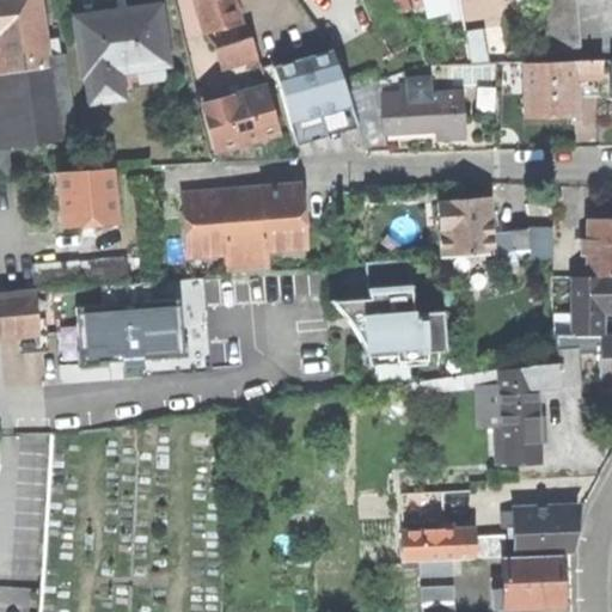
[(0,0),(0,66),(1,75),(48,68),(46,56),(37,0),(0,0)]
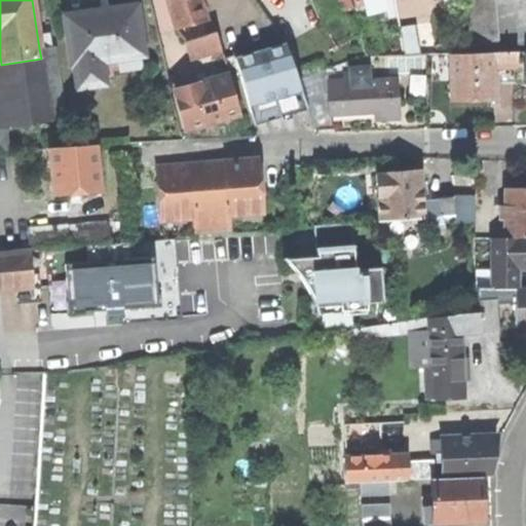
[(166,0),(175,28),(205,20),(199,0),(166,0)]
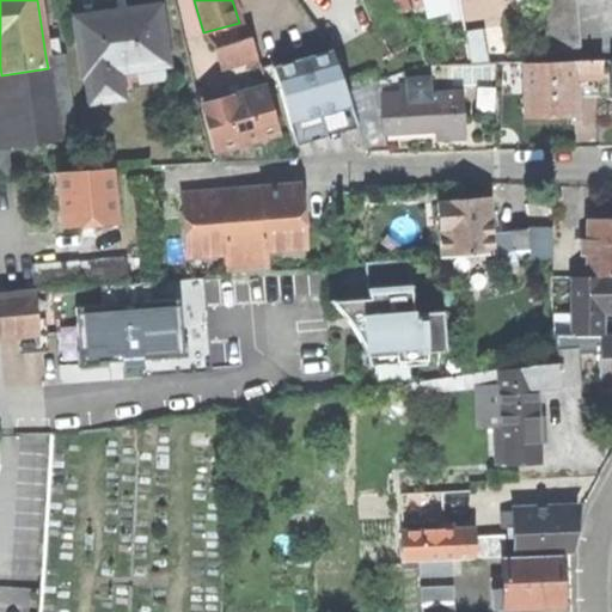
[(310,18),(318,30),(346,12),(336,0),(304,0),(300,2),(310,18)]
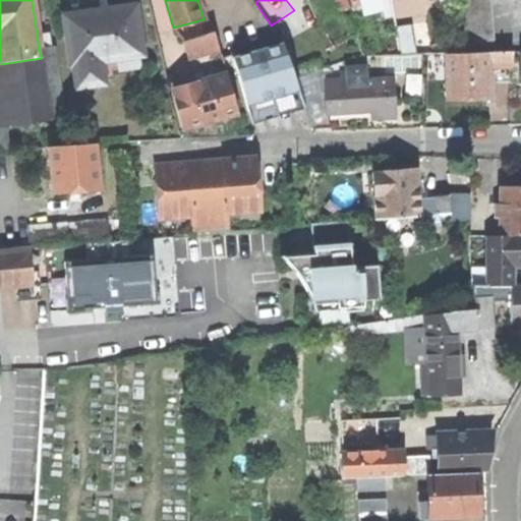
[(456,0),(460,51),(486,49),(482,0),(456,0)]
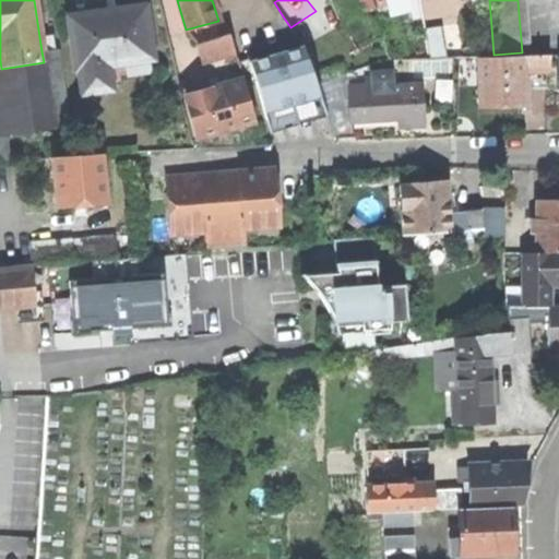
[(70,18),(76,68),(80,67),(106,63),(151,57),(143,7),(105,12),(70,18)]
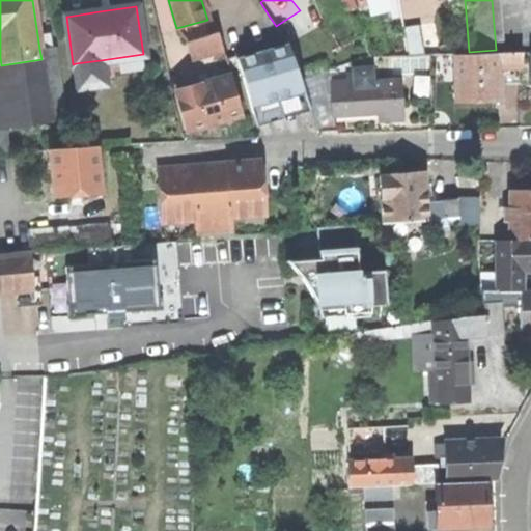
[(281,34),(276,26),(269,16),(256,25),(269,44),(270,43),(276,38),(281,34)]
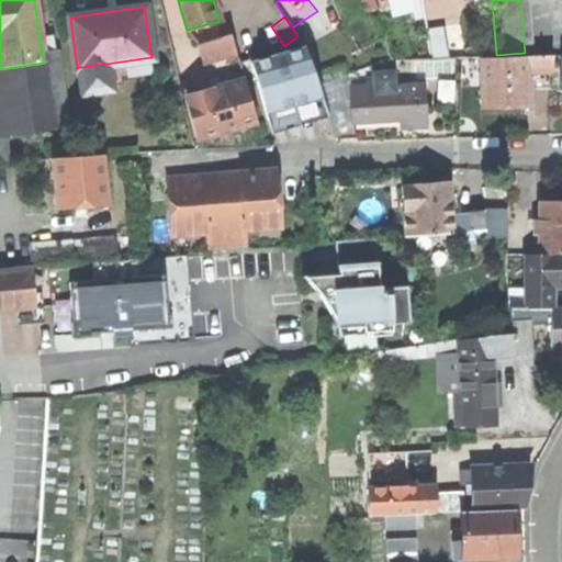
[(243,31),(232,34),(237,52),(240,62),(250,58),(243,31)]
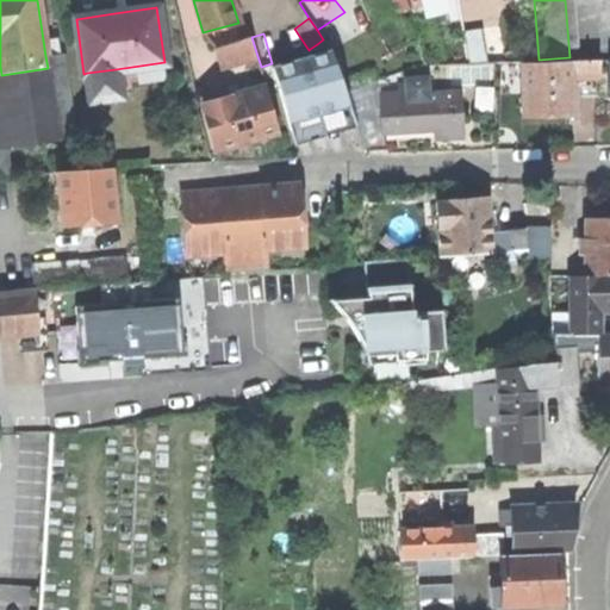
[(251,37),(238,41),(243,60),(257,56),(251,37)]
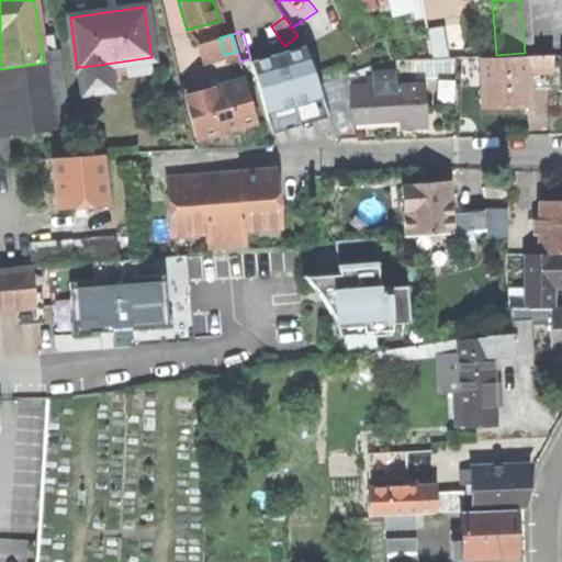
[(199,44),(204,62),(224,55),(220,37),(199,44)]
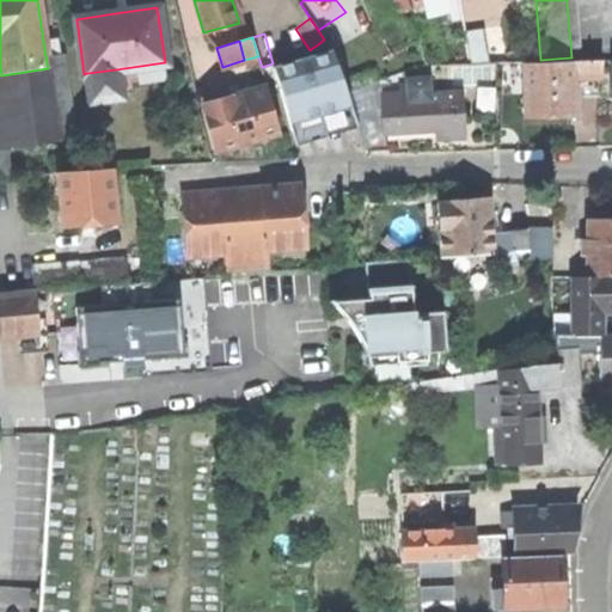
[(322,50),(318,44),(311,49),(314,55),(322,50)]
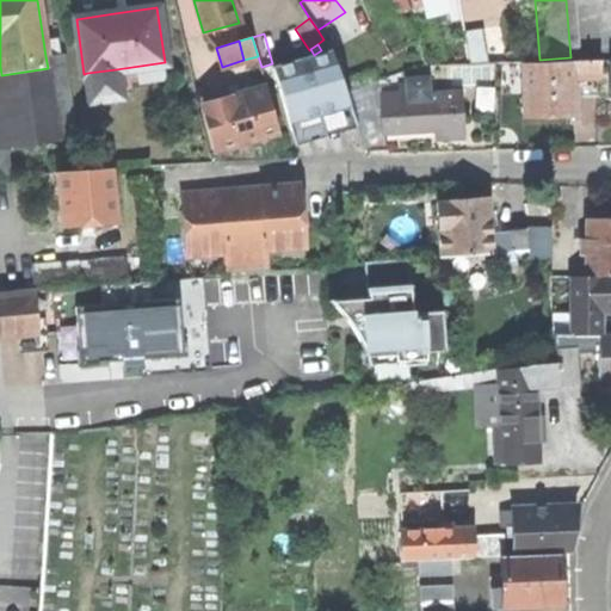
[(61,54),(45,56),(48,68),(49,78),(63,75),(61,54)]
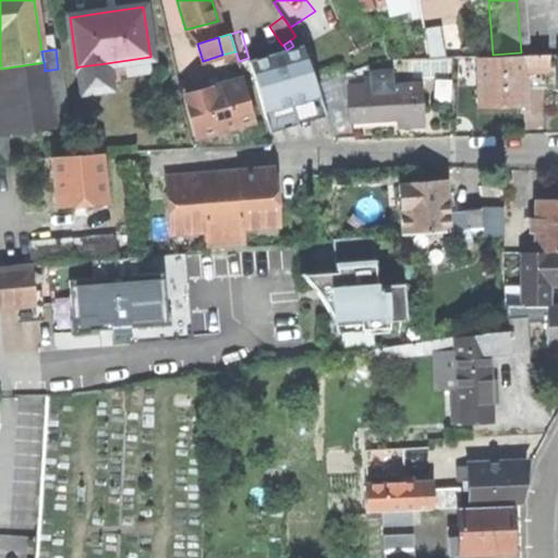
[(522,56),(480,57),(481,106),(504,106),(525,105),(524,88),(522,56)]
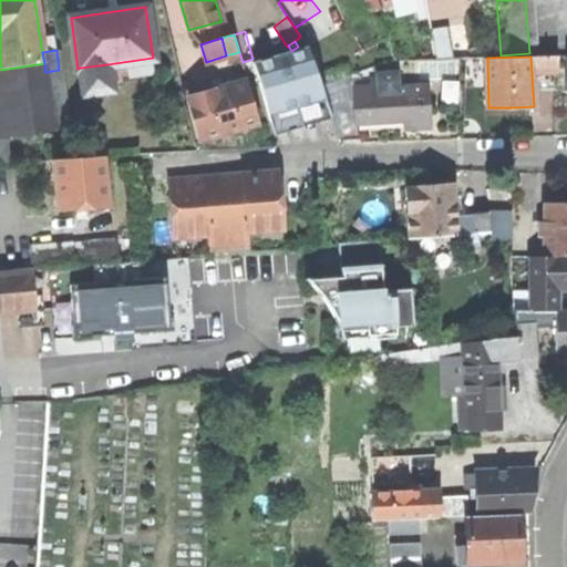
[(559,57),(531,57),(533,90),(557,89),(559,57)]
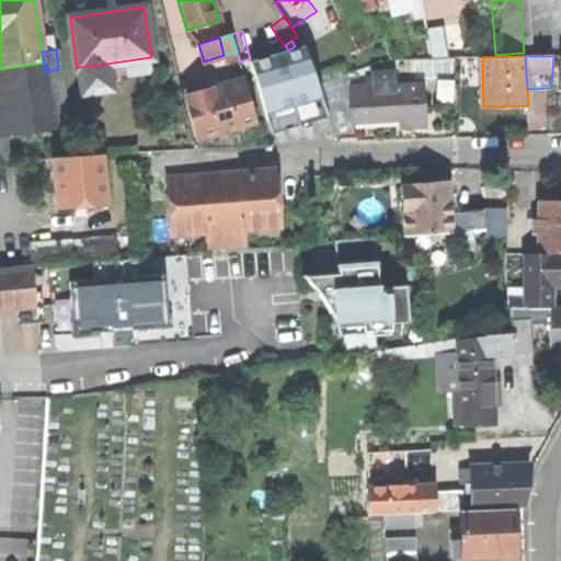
[(152,71),(151,57),(106,64),(109,78),(152,71)]
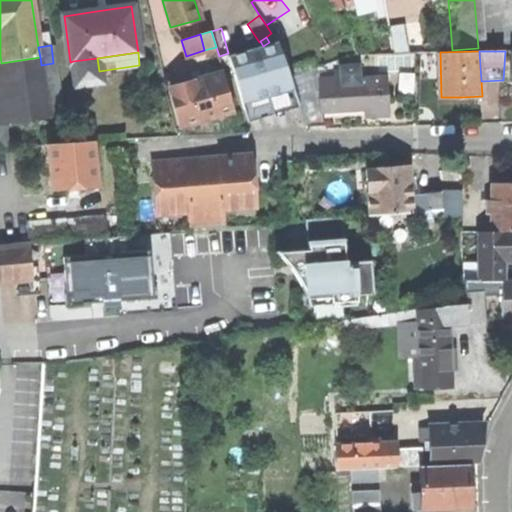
[(41,65),(40,57),(1,63),(7,103),(10,124),(49,118),(41,65)]
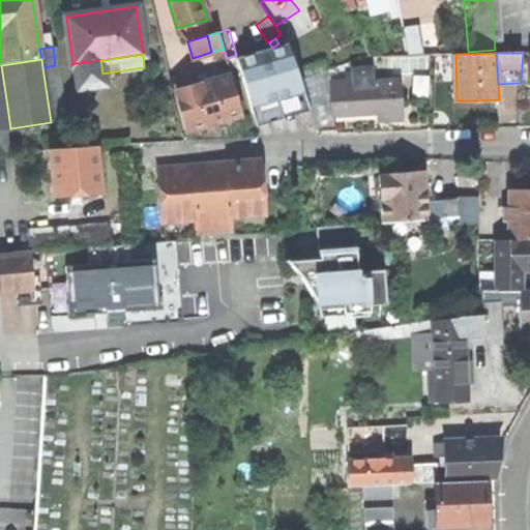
[(102,74),(100,60),(76,63),(79,87),(104,83),(102,74)]
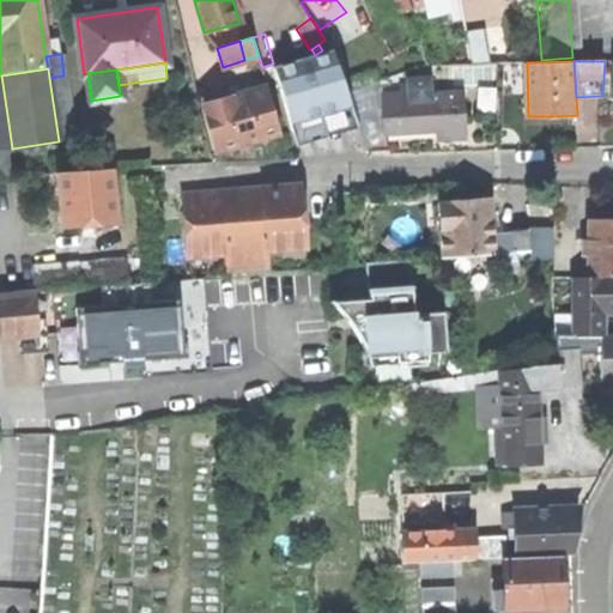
[(73,139),(64,76),(49,78),(59,141),(73,139)]
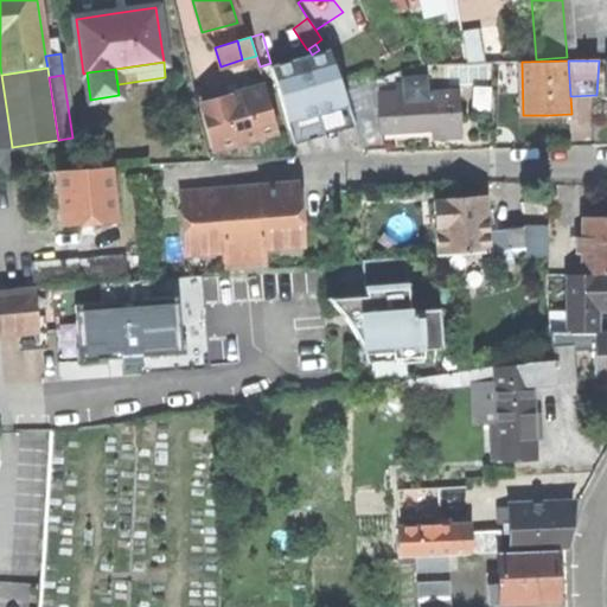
[(406,78),(407,100),(459,96),(459,89),(428,90),(427,77),(406,78)]
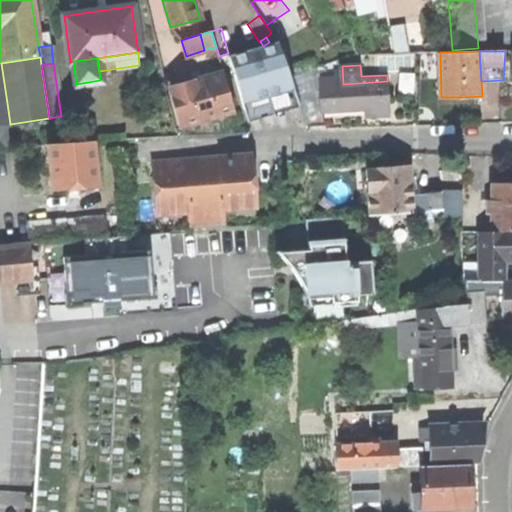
[(224,72),(171,88),(182,126),(235,110),(224,72)]
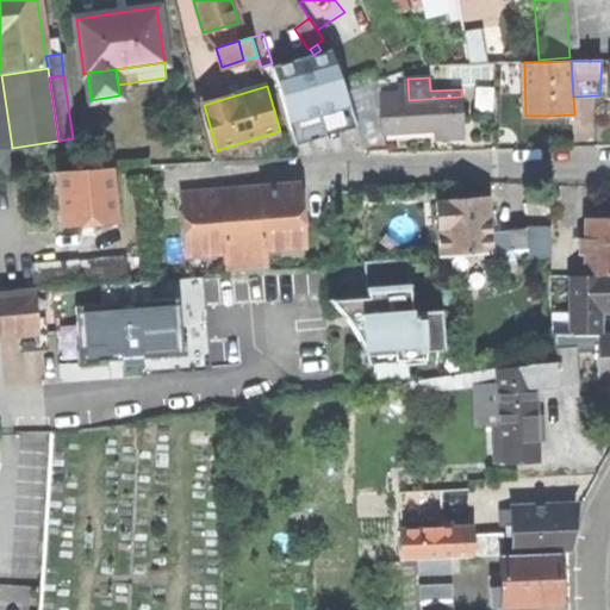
[(409,100),(381,101),(384,132),(423,130),(447,129),(464,128),(461,97),(409,100)]
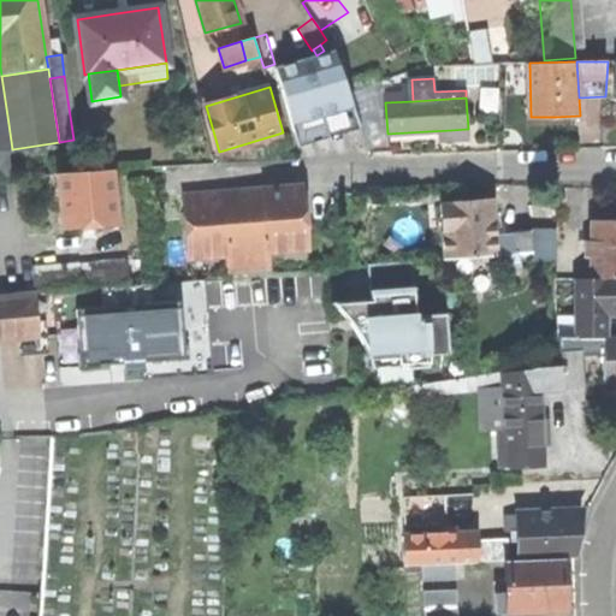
[(0,150),(12,149),(9,124),(0,124),(0,150)]
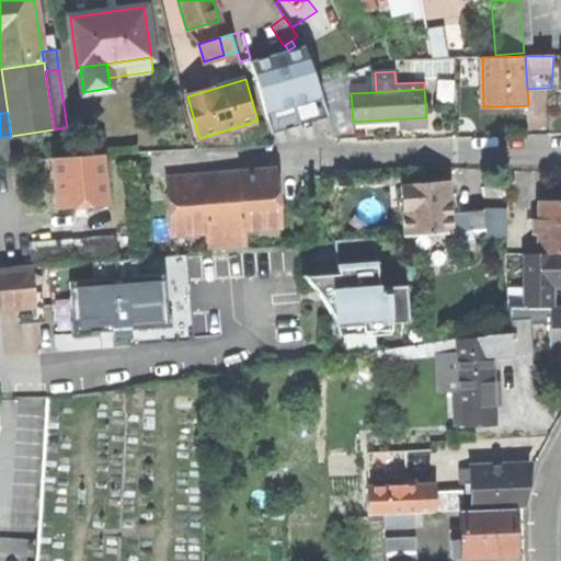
[(426,127),(426,117),(411,118),(411,128),(426,127)]
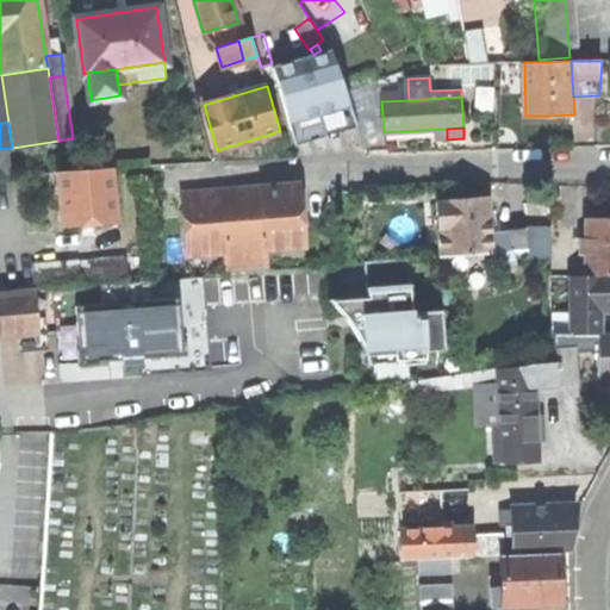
[(112,167),(58,172),(63,225),(116,221),(112,167)]
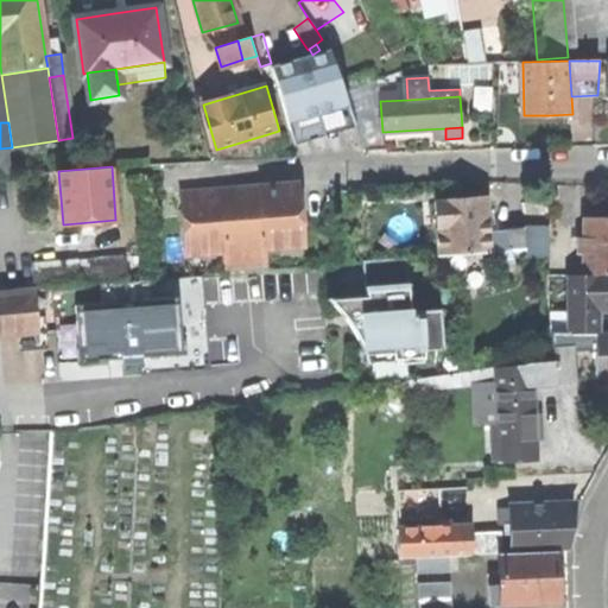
[(221,189),(182,191),(185,249),(202,248),(202,253),(225,252),(226,271),(267,267),(266,248),(304,245),(301,203),(299,183),(260,185),(261,198),(221,201),(221,189)]
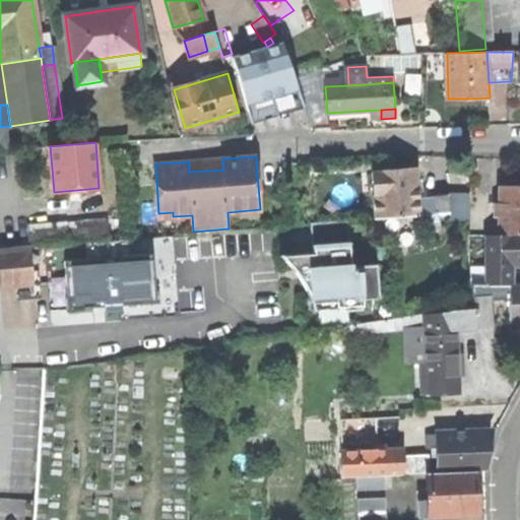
[(222,158),(189,161),(189,172),(223,170),(222,158)]
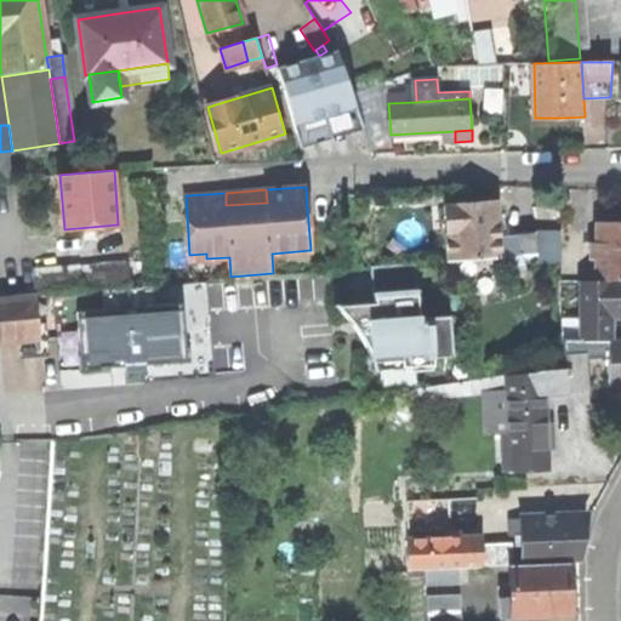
[(445,205),(449,260),(500,256),(496,215),(496,201),(468,204),(445,205)]
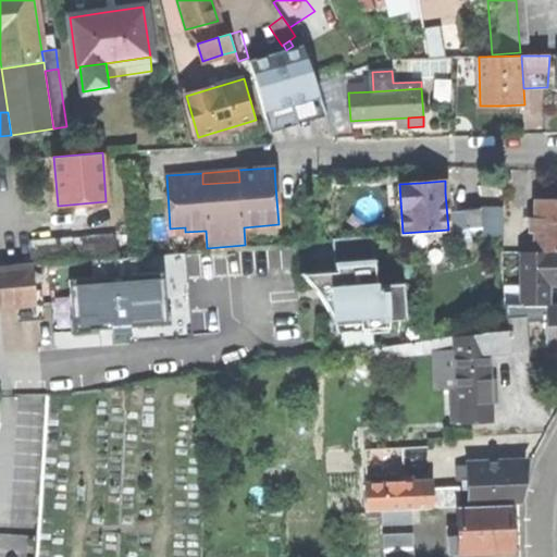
[(454,193),(445,193),(448,230),(456,229),(455,213),(454,193)]
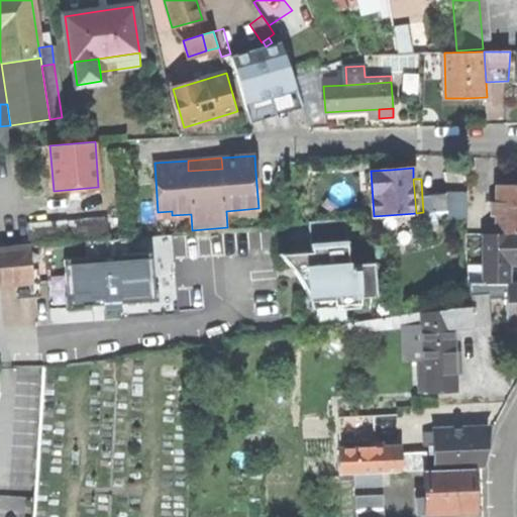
[(516,187),(498,187),(498,202),(493,202),(493,215),(498,215),(498,233),(508,233),(516,232),(516,187)]
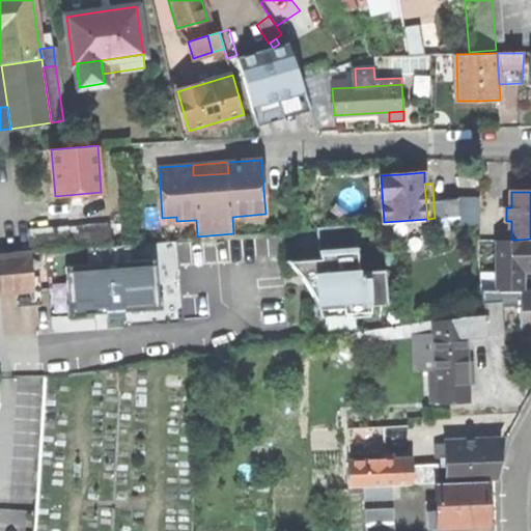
[(476,200),(444,202),(445,218),(478,216),(476,200)]
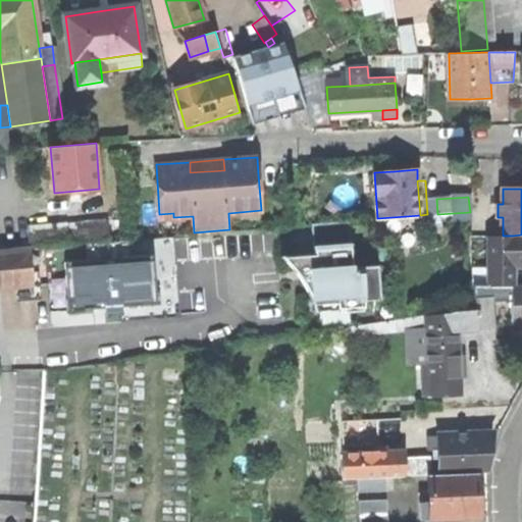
[(436,199),(426,200),(427,214),(437,214),(436,199)]
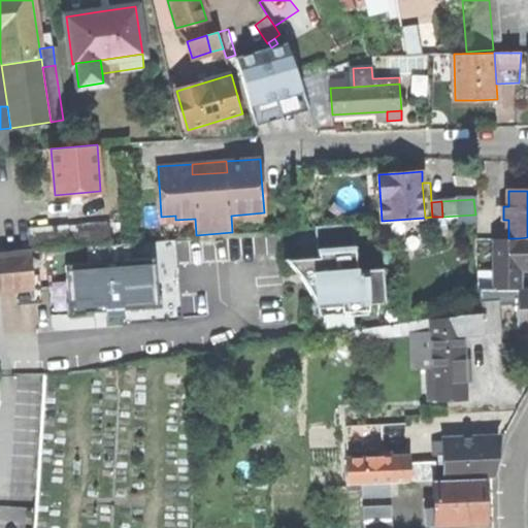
[(107,223),(67,226),(69,244),(109,241),(107,223)]
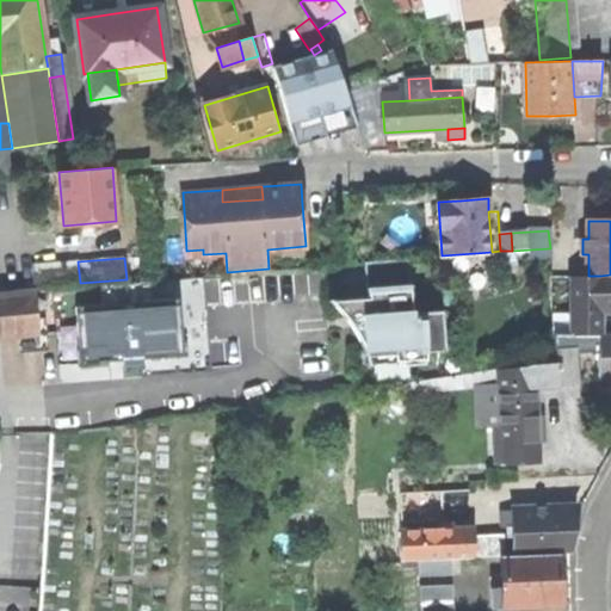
[(409,259),(365,263),(368,297),(352,298),(353,306),(355,316),(362,316),(363,326),(352,327),(362,345),(371,365),(429,360),(427,351),(445,350),(443,310),(413,313),(409,259)]
